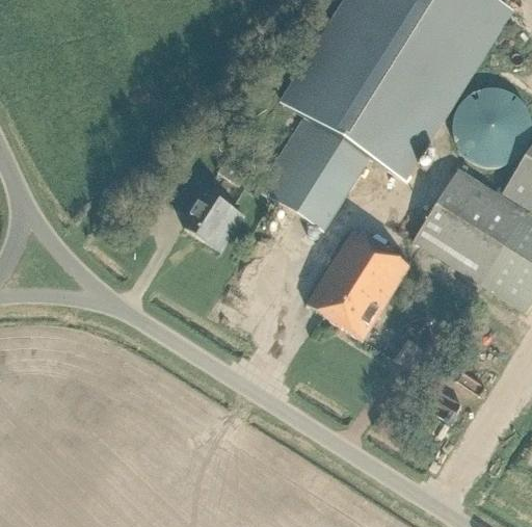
[(303,114),(258,186),(322,228),(368,156),(402,178),(511,7),(499,0),(343,0),(280,100),(303,114)]
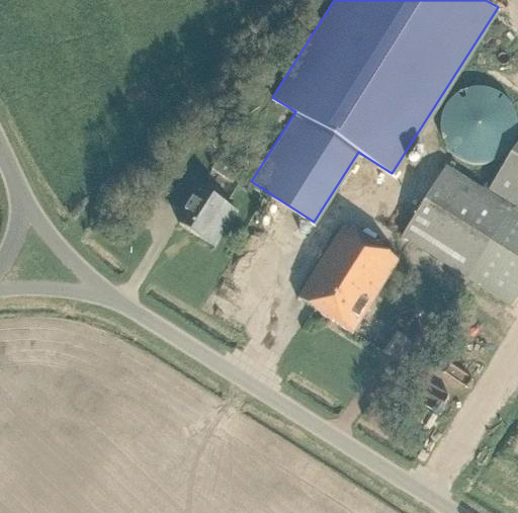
[(438,118),(438,124),(439,131),(441,137),(443,142),(447,147),(451,152),(456,155),(461,158),(467,160),(473,161),(480,162),(486,161),(492,159),(497,157),(502,153),(507,149),(510,144),(513,139),(515,133),(516,126),(517,120),(516,114),(514,108),(511,103),(508,98),(504,93),(499,89),(494,87),(488,84),(482,83),(476,83),(469,84),(463,86),(457,88),(452,92),(448,96),(444,101),(441,106),(439,112),(438,118)]
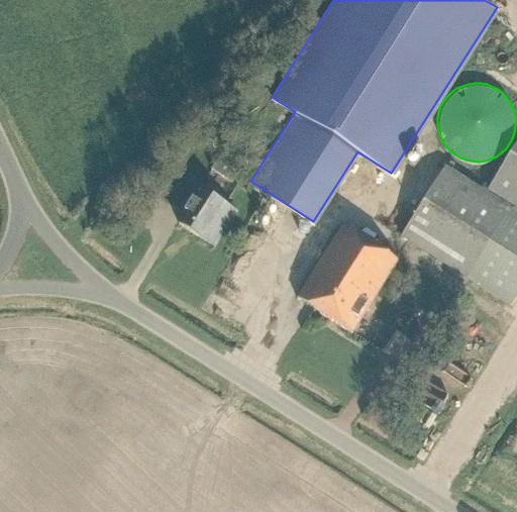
[(516,205),(516,139),(488,187),(516,205)]
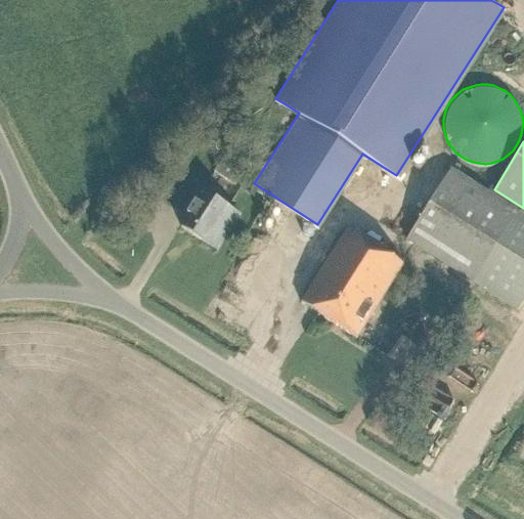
[(223,155),(214,167),(235,181),(244,168),(223,155)]
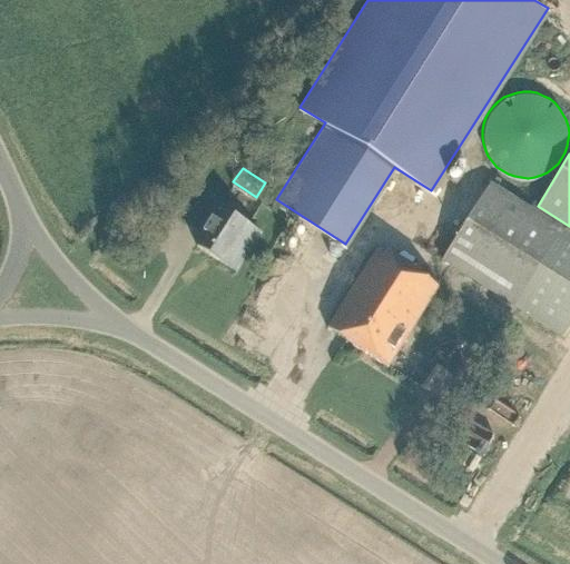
[(441,258),(564,337),(569,327),(569,228),(490,179),(441,258)]
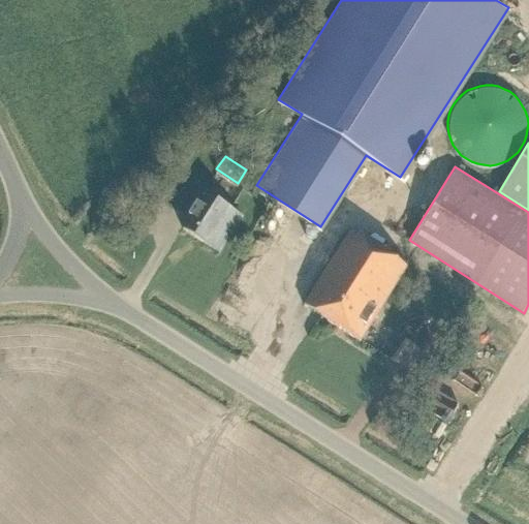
[(193,207),(182,225),(204,240),(206,238),(219,246),(234,225),(220,217),(228,205),(194,183),(183,201),(193,207)]
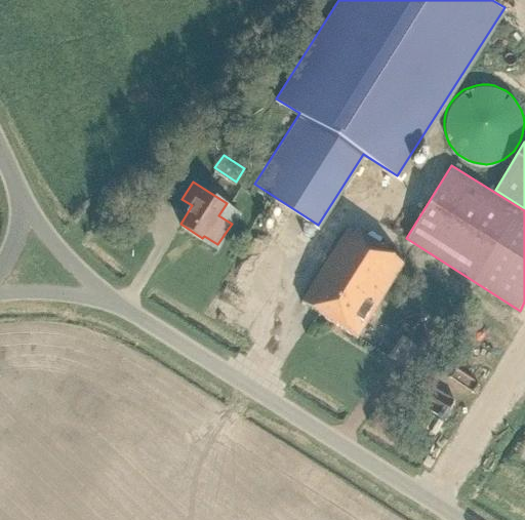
[(301,303),(318,313),(329,294),(349,308),(356,296),(375,309),(403,266),(349,230),(301,303)]
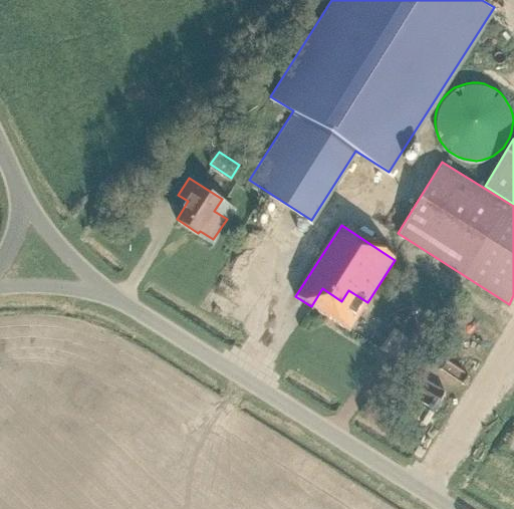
[(420,266),(428,254),(406,240),(398,253),(420,266)]
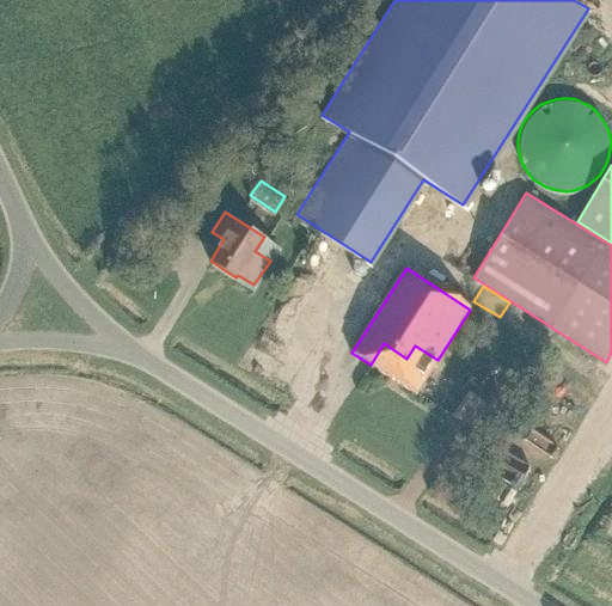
[(384,343),(371,365),(415,395),(438,360),(415,346),(407,359),(384,343)]
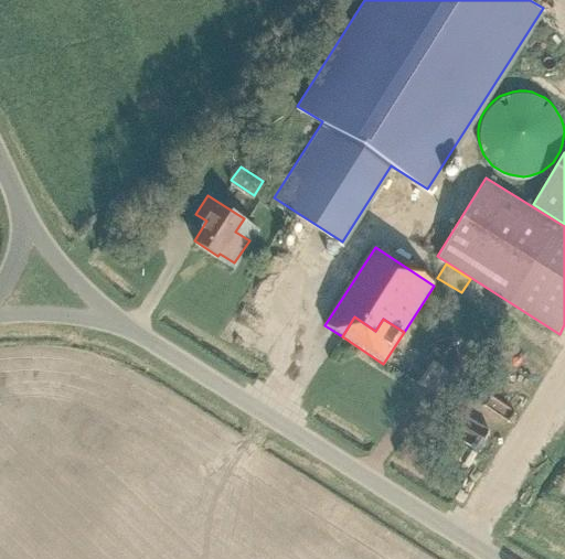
[(433,358),(417,380),(432,390),(448,369),(433,358)]
